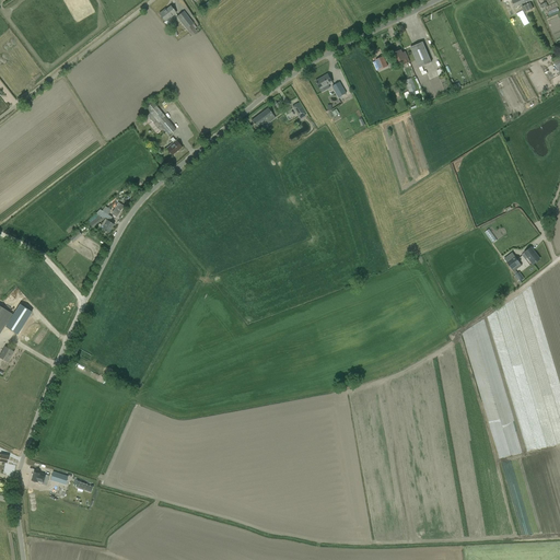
[(521,4),(520,4),(524,12),(533,8),(529,2),(522,6),(521,4)]
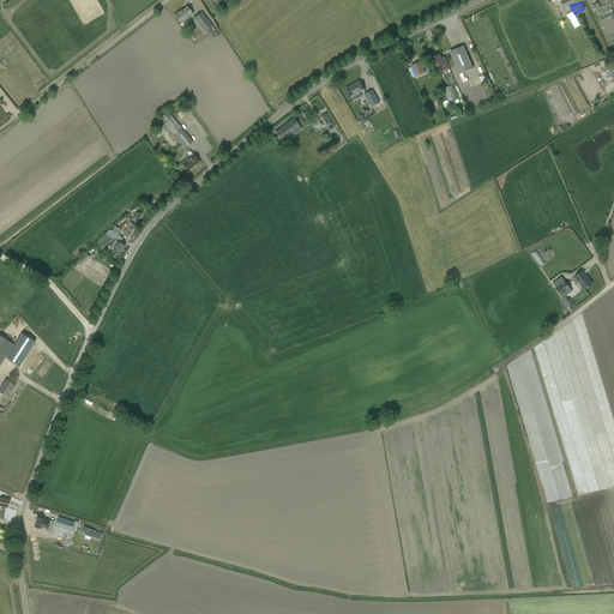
[(193,14),(191,12),(190,11),(191,11),(190,10),(187,7),(179,13),(179,12),(174,16),(181,24),(193,14)]
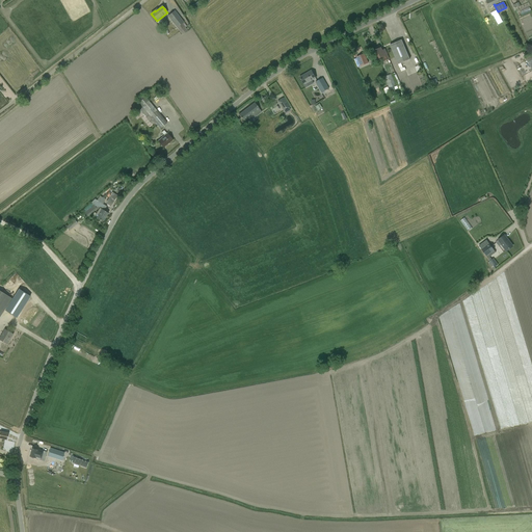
[(168,16),(180,31),(182,34),(187,31),(185,27),(187,26),(175,10),(168,16)]
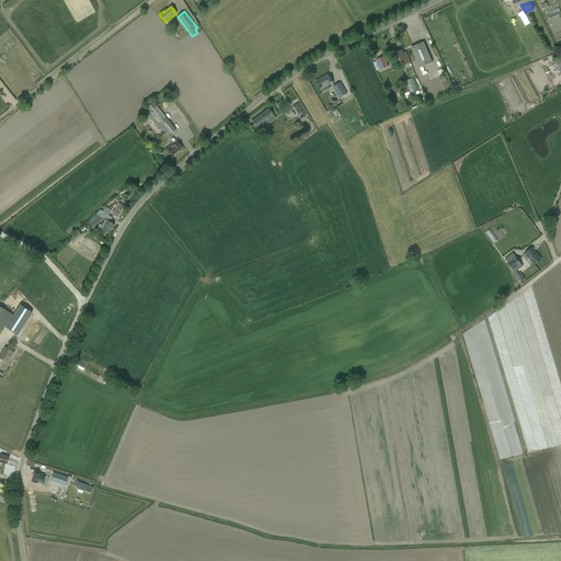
[(411,47),(413,53),(420,68),(423,67),(433,63),(423,42),(411,47)]
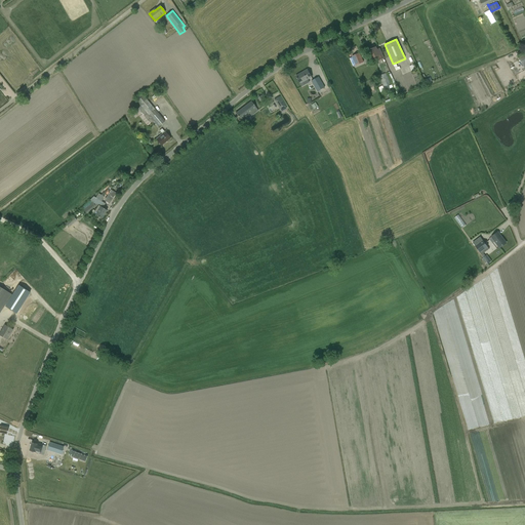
[(367,50),(369,55),(371,59),(377,56),(379,61),(384,58),(379,49),(377,50),(376,47),(367,50)]
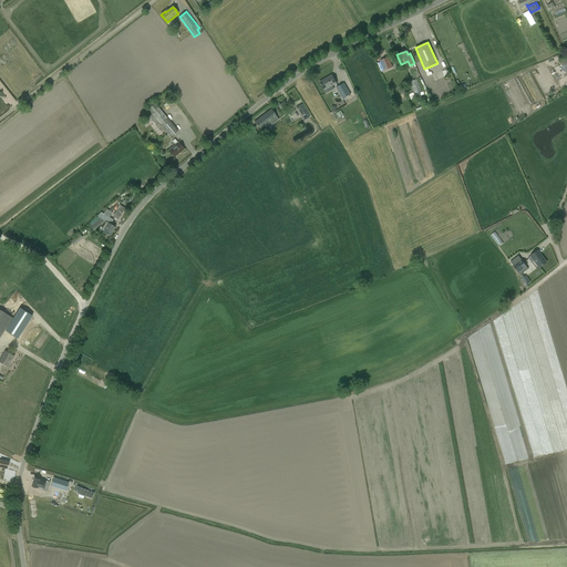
[(380,61),(382,65),(384,71),(392,68),(390,62),(388,58),(380,61)]
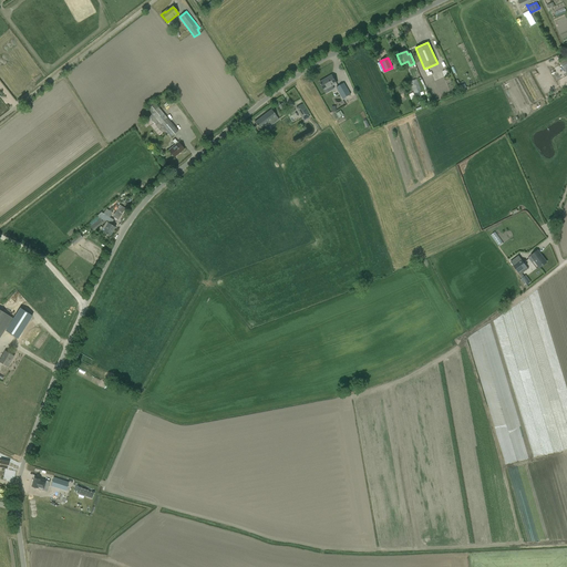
[(328,78),(328,79),(326,80),(326,79),(319,82),(325,91),(337,83),(331,75),(328,78)]
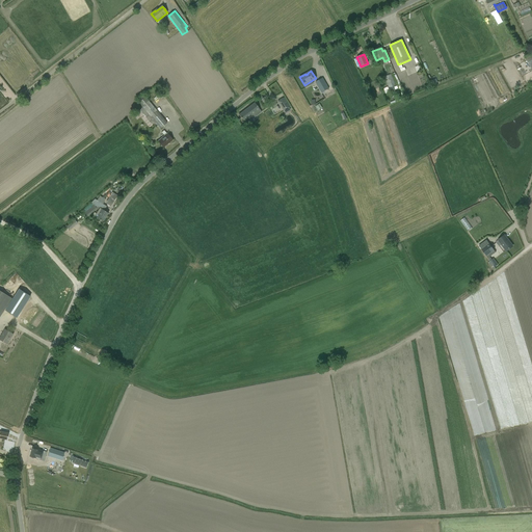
[(389,88),(395,86),(391,74),(384,76),(389,88)]
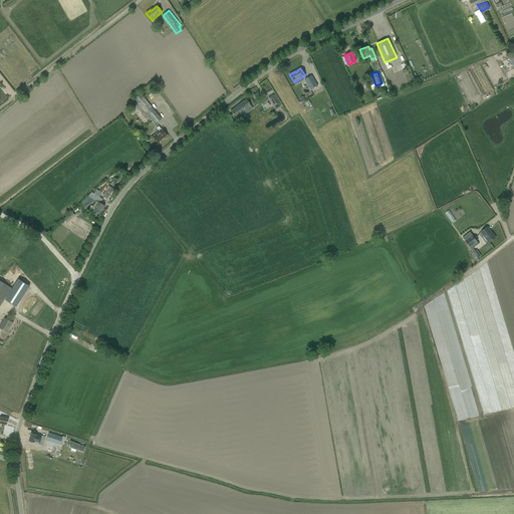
[(311,90),(313,88),(317,86),(311,75),(305,79),(307,83),(311,90)]
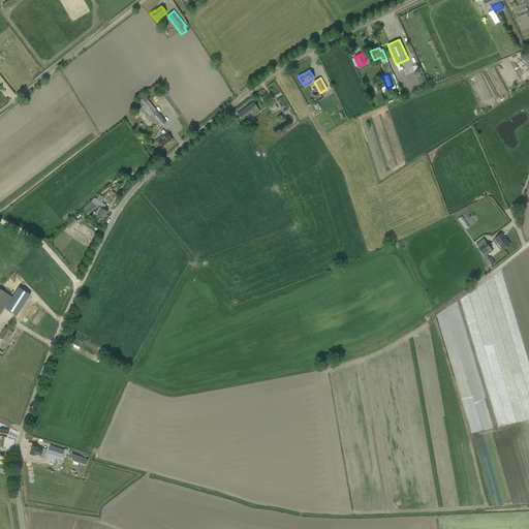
[(165,122),(162,119),(145,97),(138,102),(142,106),(132,115),(136,119),(139,117),(149,127),(155,122),(156,124),(159,128),(165,122)]
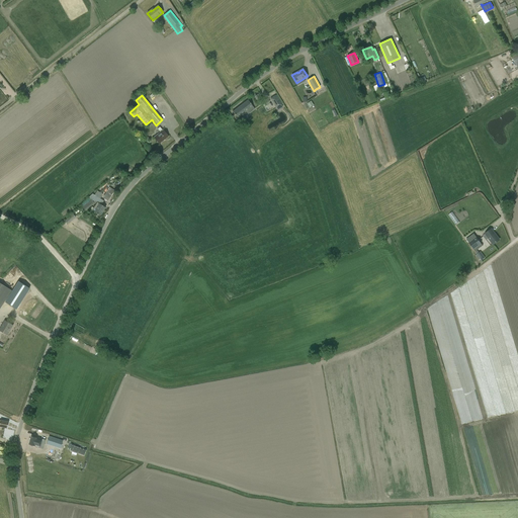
[(270,98),(277,110),(283,107),(281,105),(282,104),(276,95),(270,98)]
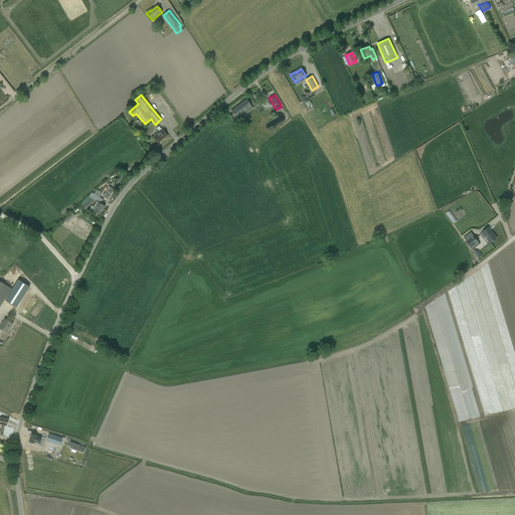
[(231,111),(235,118),(240,114),(242,117),(253,109),(246,100),(231,111)]
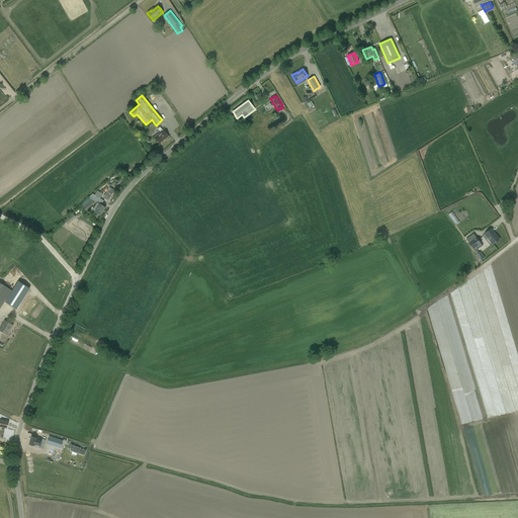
[(160,133),(154,138),(159,144),(168,137),(163,130),(163,131),(162,131),(160,126),(157,128),(160,133)]
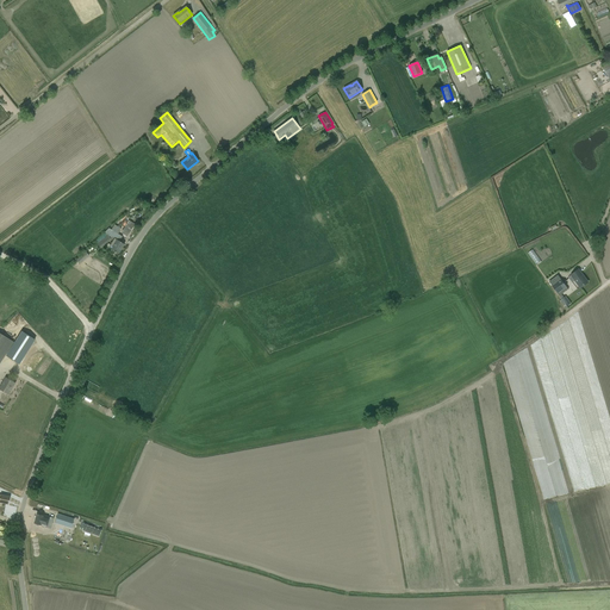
[(105,232),(114,238),(110,246),(109,244),(106,246),(118,254),(124,244),(118,241),(120,236),(109,229),(105,232)]
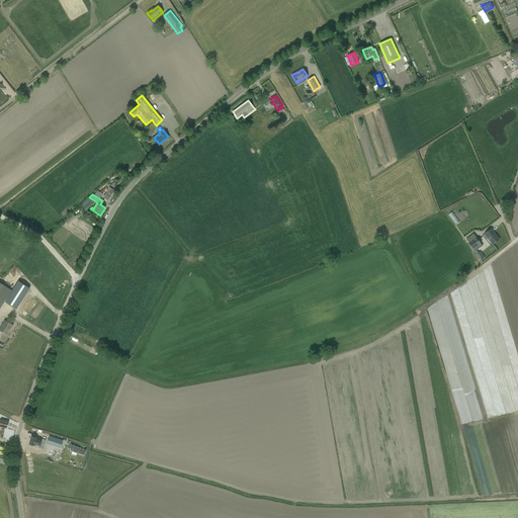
[(92,200),(82,207),(84,211),(85,210),(94,203),(92,200)]
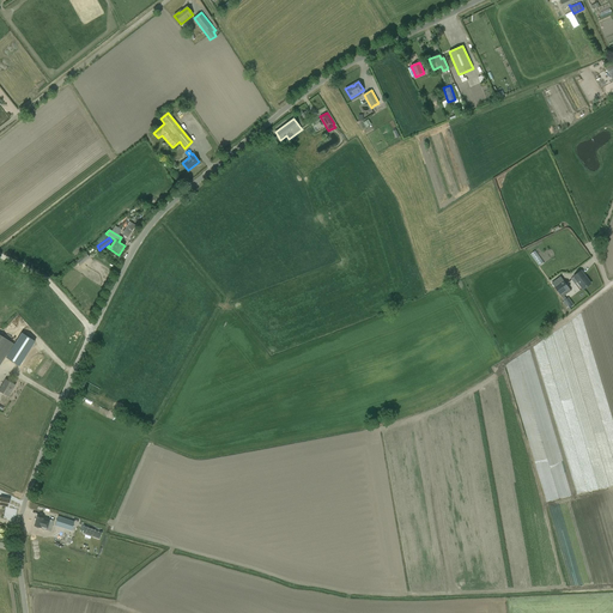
[(80,266),(89,259),(85,255),(77,262),(80,266)]
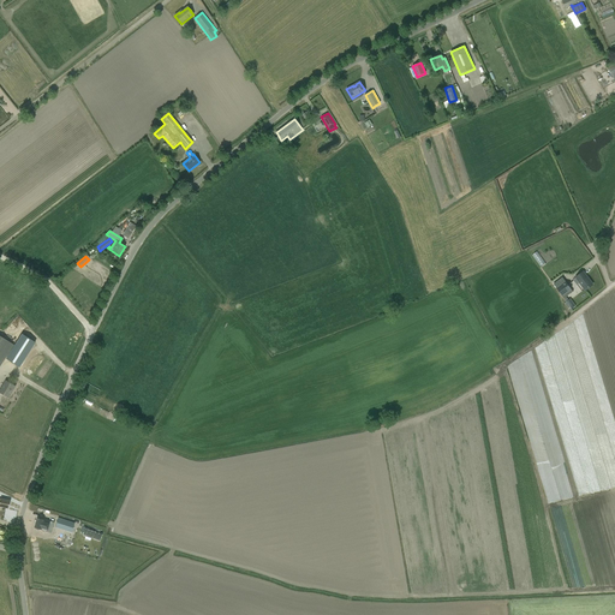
[(577,285),(579,282),(585,291),(592,285),(584,273),(573,280),(577,285)]
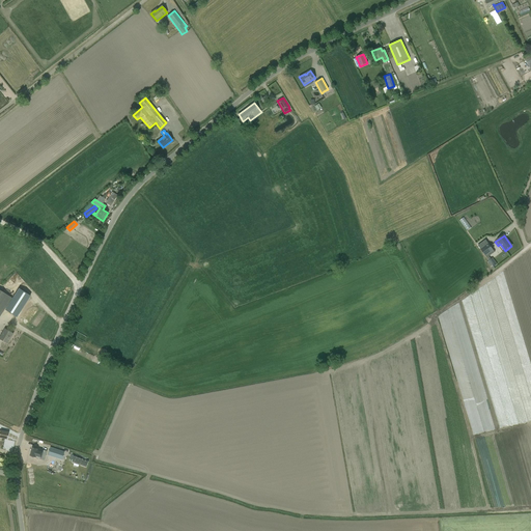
[(466,245),(470,244),(469,236),(456,240),(456,244),(457,244),(463,243),(464,246),(466,245)]
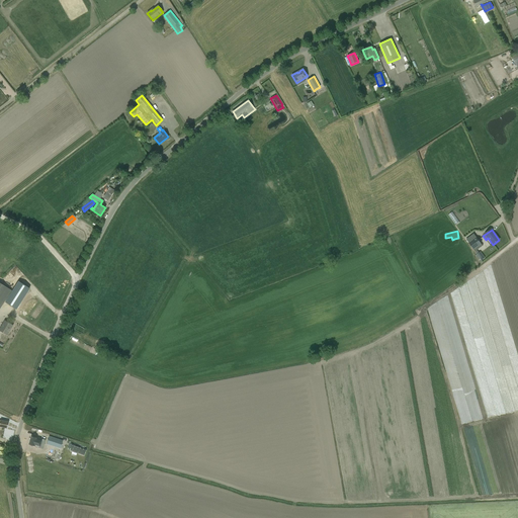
[(466,240),(476,251),(483,246),(473,234),(466,240)]
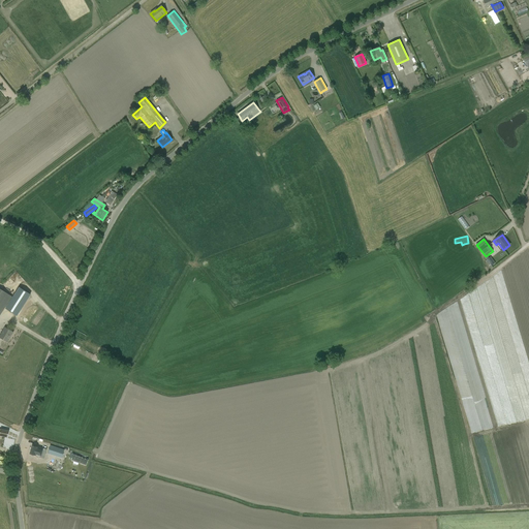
[(30,294),(19,287),(5,309),(17,316),(30,294)]
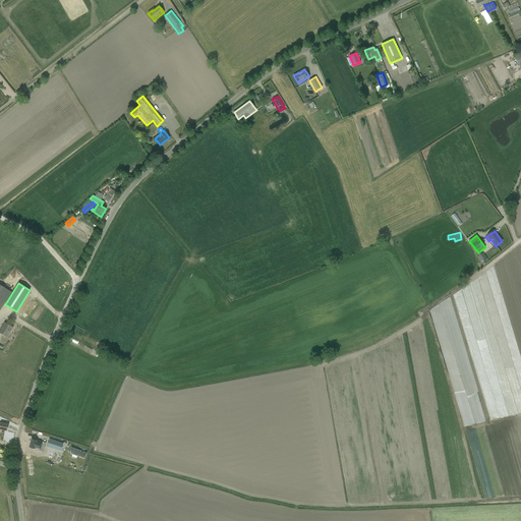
[(0,309),(11,292),(0,285),(0,309)]
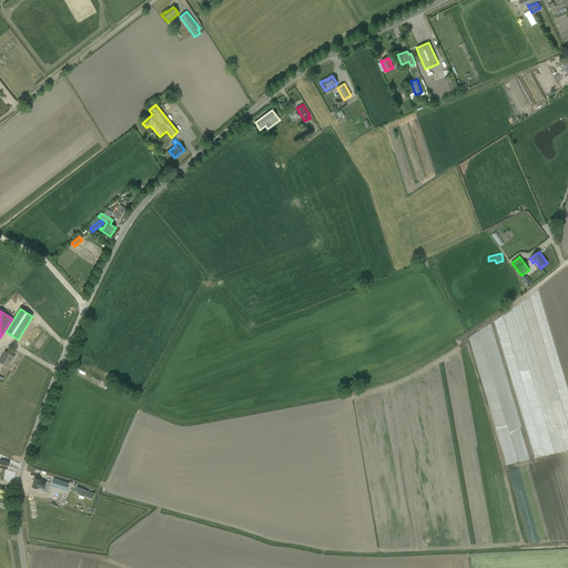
[(13,357),(9,354),(6,352),(0,359),(0,363),(2,364),(7,367),(11,359),(12,361),(13,357)]
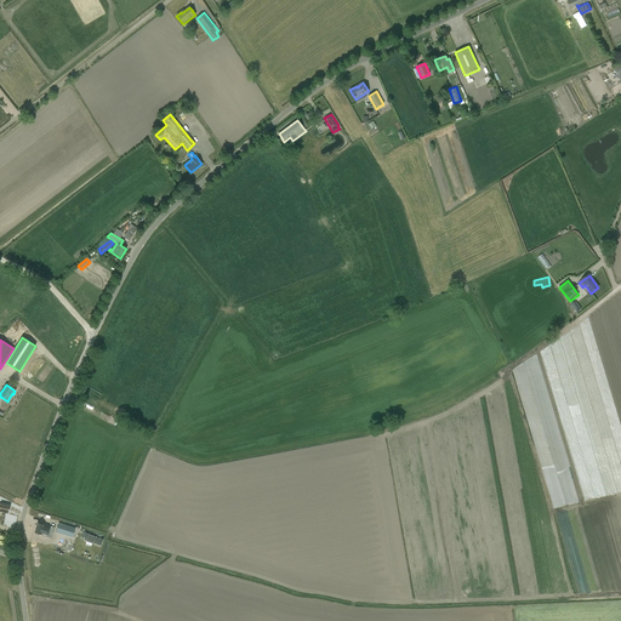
[(119,428),(121,419),(106,415),(104,421),(110,422),(110,426),(119,428)]
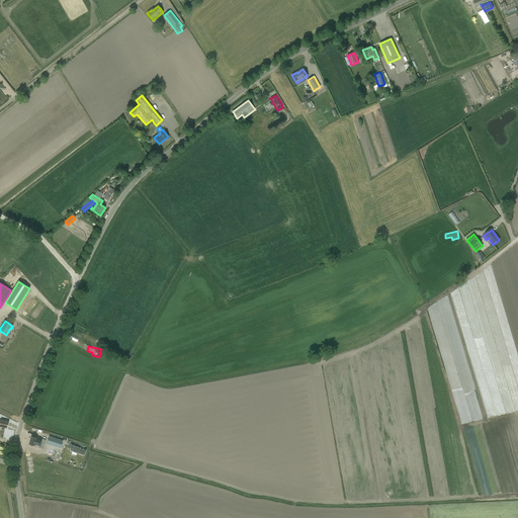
[(28,444),(33,446),(34,446),(35,442),(41,444),(42,440),(35,438),(31,436),(28,444)]
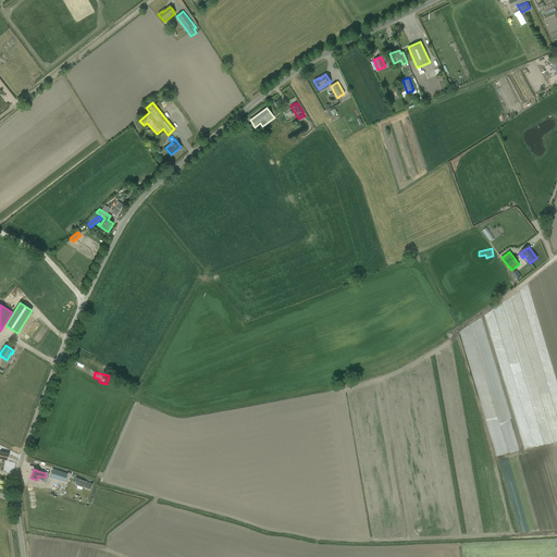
[(50,478),(64,482),(66,474),(52,470),(50,478)]
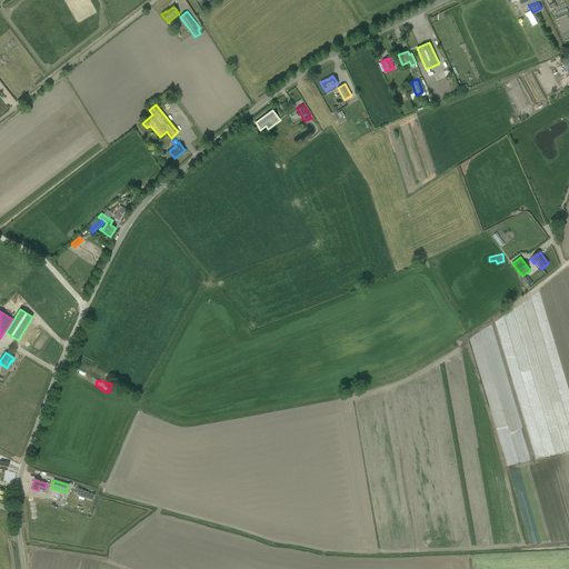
[(71,487),(70,493),(86,498),(88,491),(71,487)]
